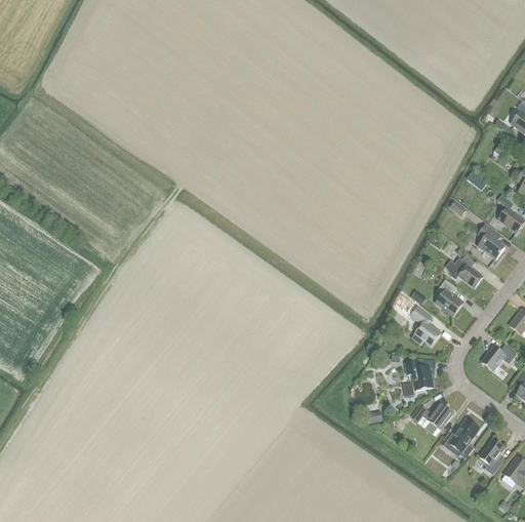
[(524,104),(522,102),(517,108),(520,110),(511,123),(524,134),(524,133),(524,104)]
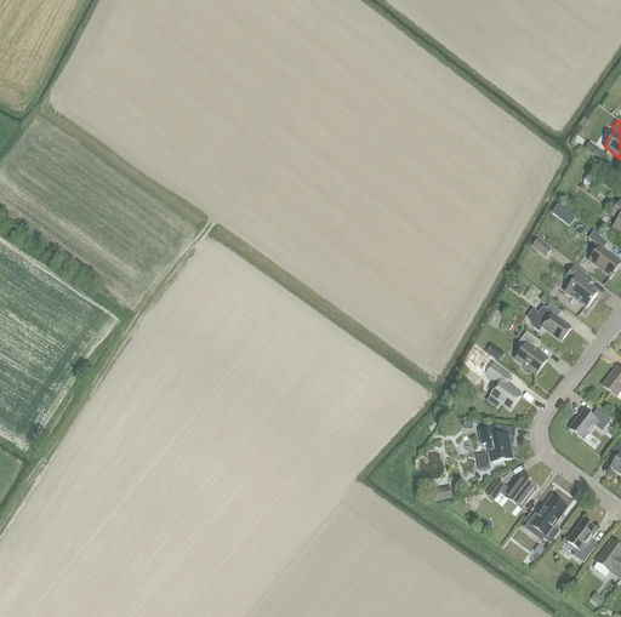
[(603,150),(596,144),(591,150),(599,156),(603,150)]
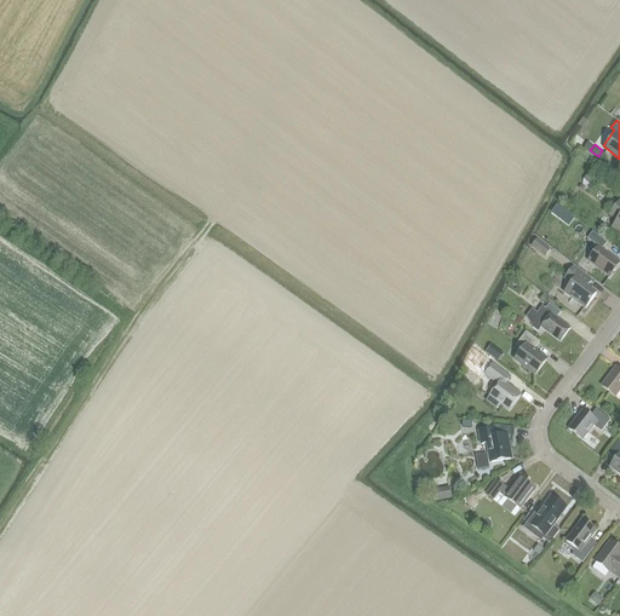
[(592,176),(586,171),(581,176),(589,182),(592,176)]
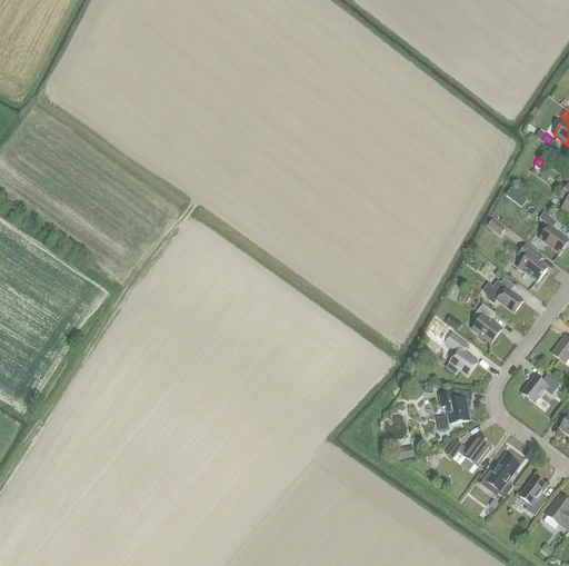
[(568,182),(568,181),(559,195),(566,200),(560,206),(568,212),(568,182)]
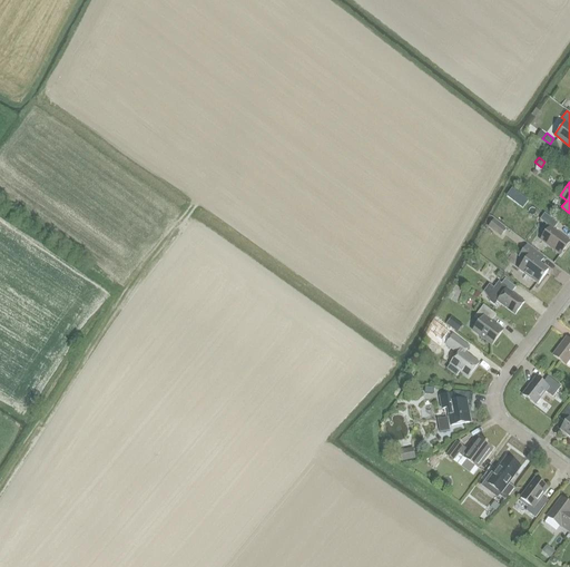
[(559,253),(569,240),(552,227),(558,221),(544,211),(539,217),(546,222),(541,230),(544,232),(539,238),(559,253)]
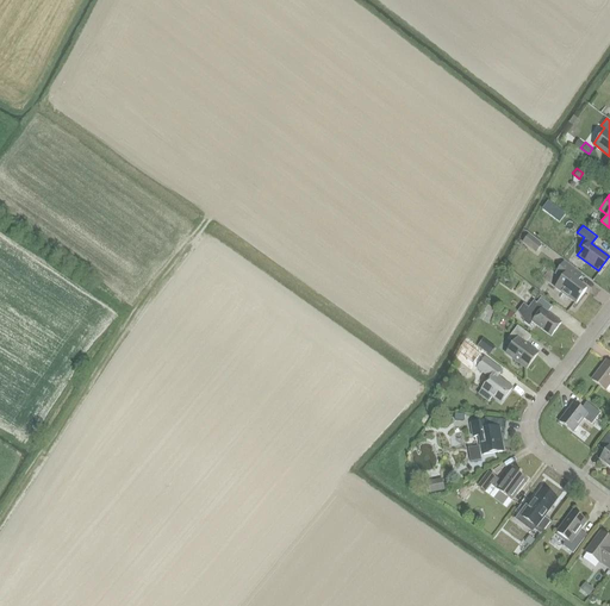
[(528,232),(522,241),(536,250),(542,242),(528,232)]
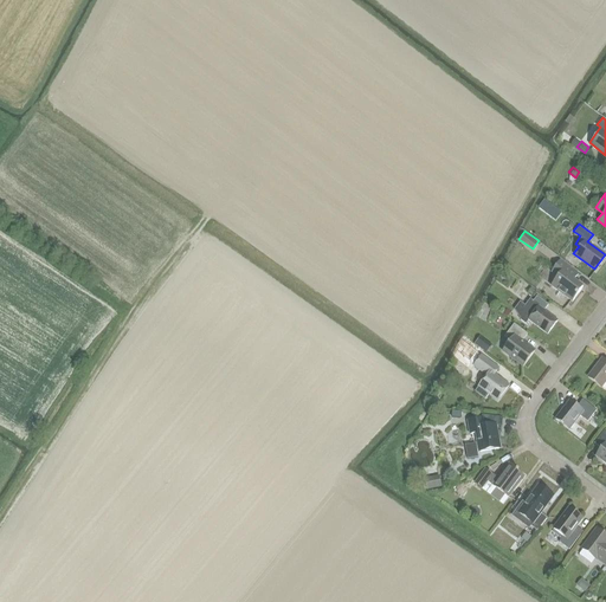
[(573,279),(578,272),(559,258),(550,270),(558,274),(550,284),(571,299),(581,285),(573,279)]
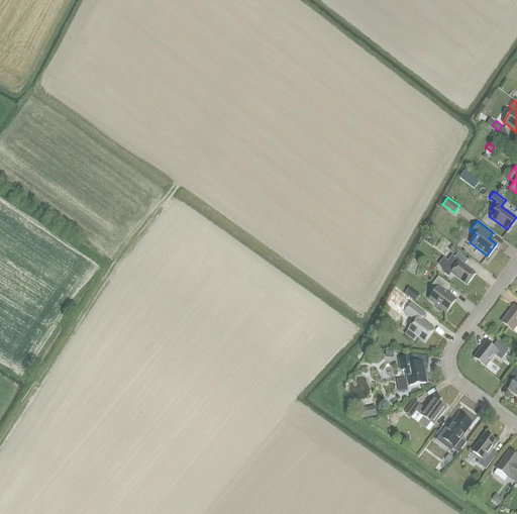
[(467,283),(475,272),(463,264),(467,259),(457,250),(454,255),(451,253),(446,260),(443,258),(439,263),(444,270),(443,272),(447,275),(450,272),(467,283)]
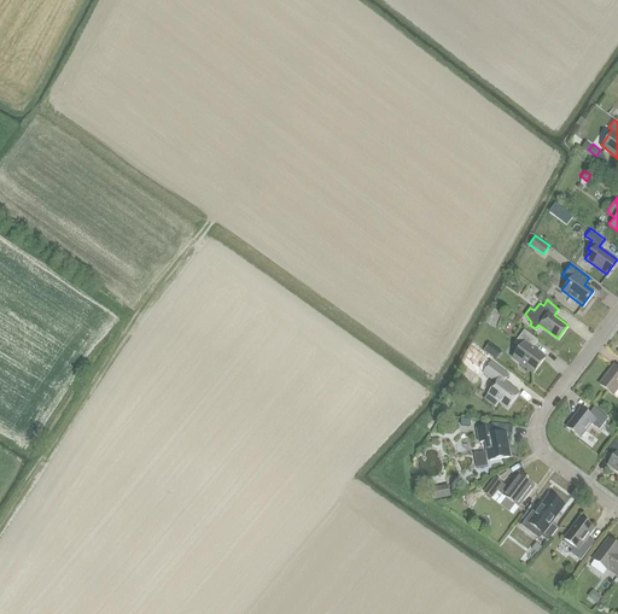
[(532,372),(544,356),(531,346),(537,338),(523,328),(513,341),(520,345),(512,356),(532,372)]
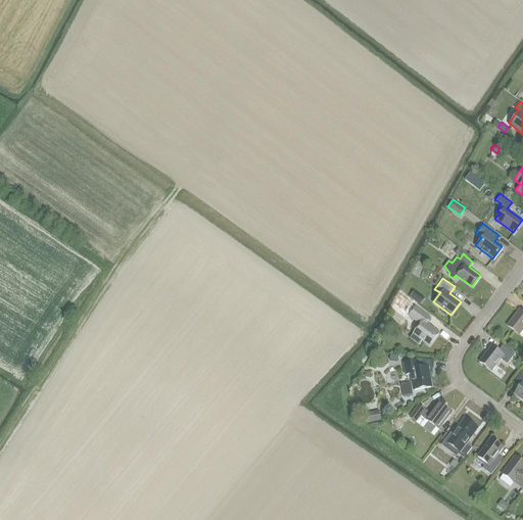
[(406,293),(407,292),(400,288),(394,295),(391,299),(391,300),(406,312),(413,302),(408,298),(410,296),(406,293)]
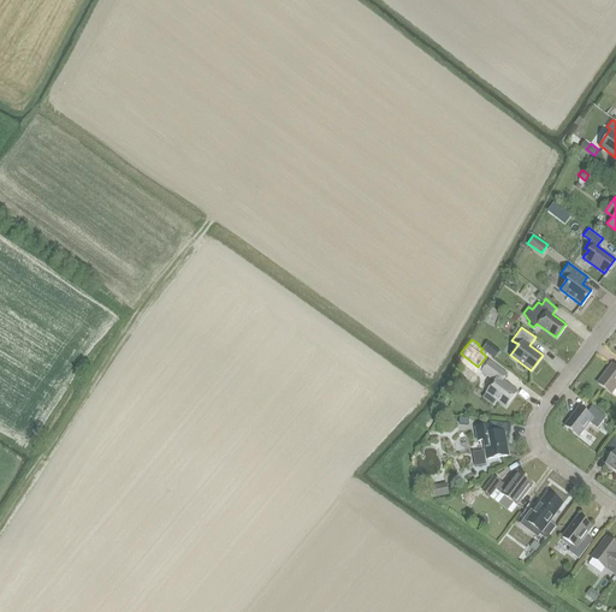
[(490,354),(496,345),(489,339),(481,346),(485,349),(490,354)]
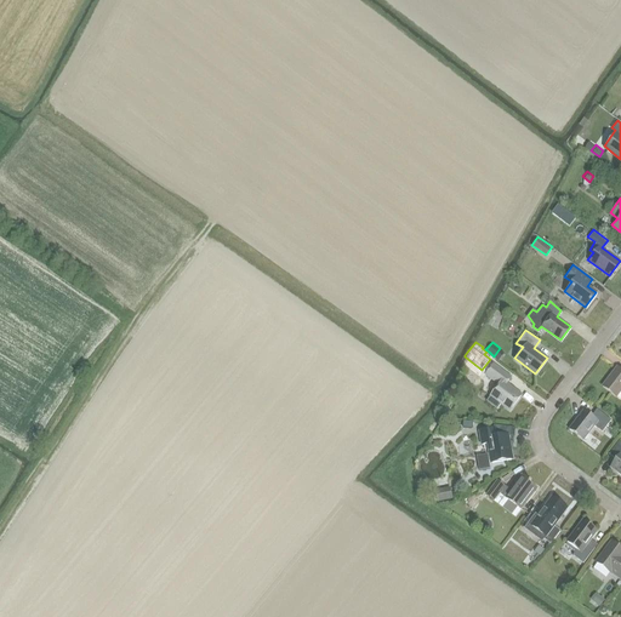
[(508,353),(514,358),(523,347),(516,343),(508,353)]
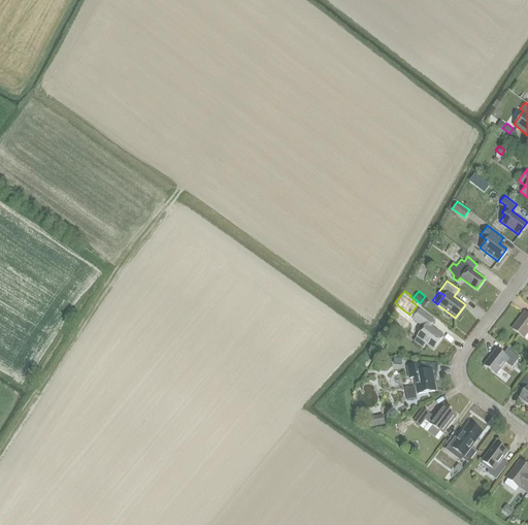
[(433,348),(442,334),(430,325),(434,319),(419,308),(413,317),(424,326),(417,335),(416,334),(413,339),(422,346),(425,341),(433,348)]
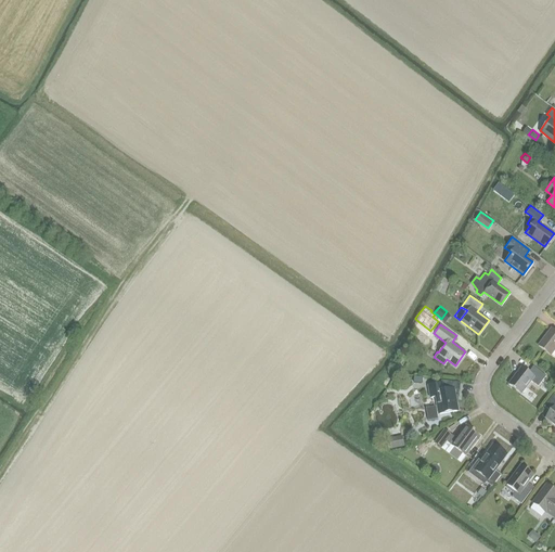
[(554,329),(551,326),(538,344),(550,352),(554,346),(554,329)]
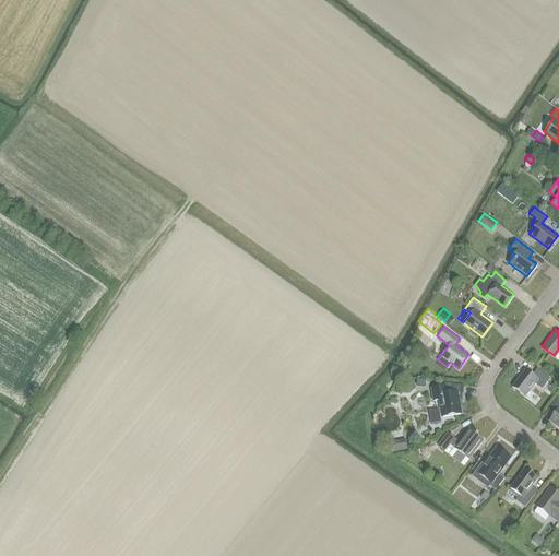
[(525,368),(511,385),(524,394),(534,381),(542,387),(549,377),(536,367),(532,374),(525,368)]
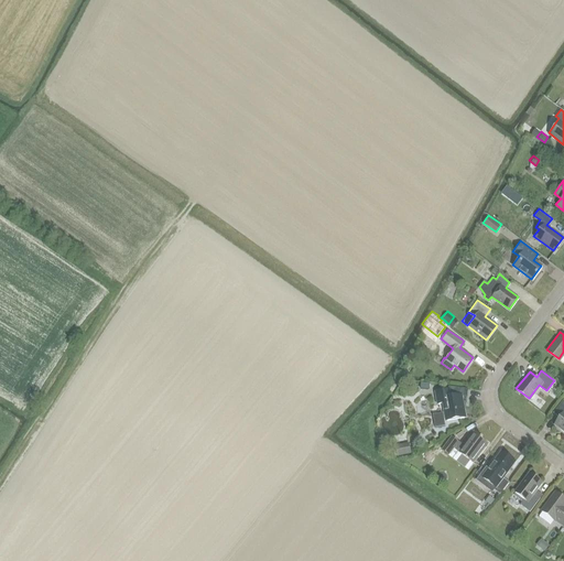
[(446,419),(464,417),(459,394),(451,396),(448,388),(435,389),(437,402),(444,401),(446,413),(443,413),(443,411),(435,412),(436,424),(434,425),(435,425),(445,423),(444,417),(446,417),(446,419)]
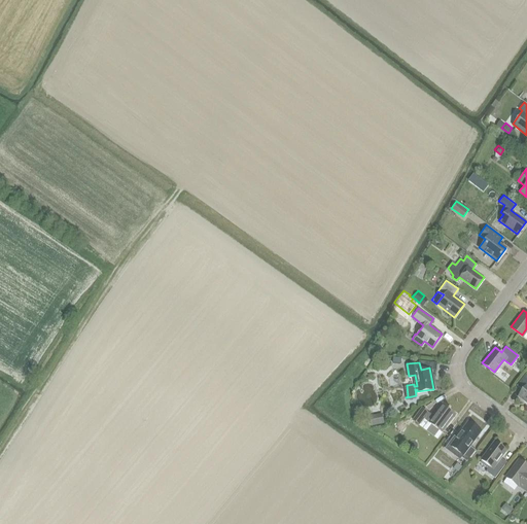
[(526,402),(526,373),(525,372),(517,384),(522,388),(518,394),(526,402)]
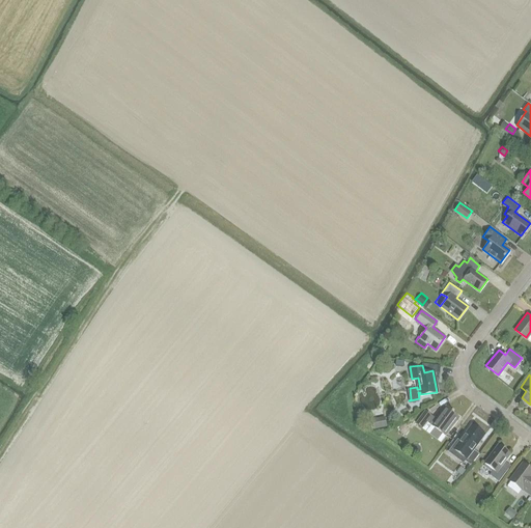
[(445,434),(459,416),(453,412),(454,411),(446,405),(436,418),(430,415),(430,414),(425,410),(416,421),(422,425),(426,419),(431,423),(445,434)]
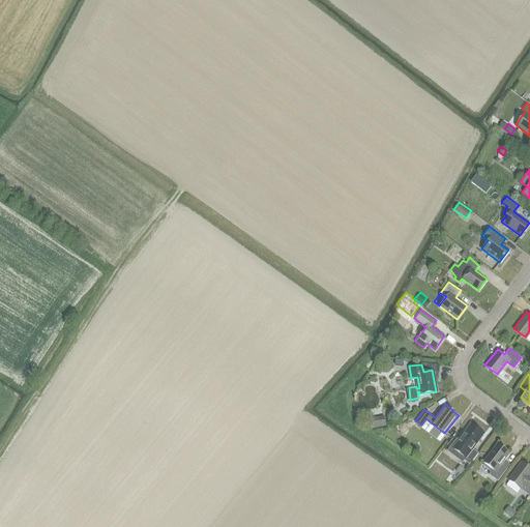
[(385,423),(383,413),(371,416),(373,427),(385,423)]
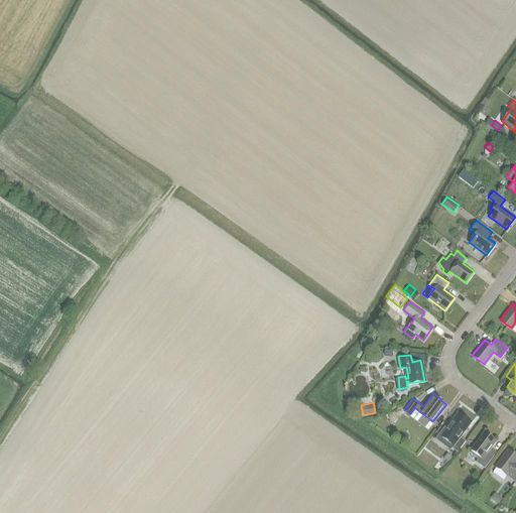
[(387,420),(399,413),(394,405),(382,413),(386,420),(387,420)]
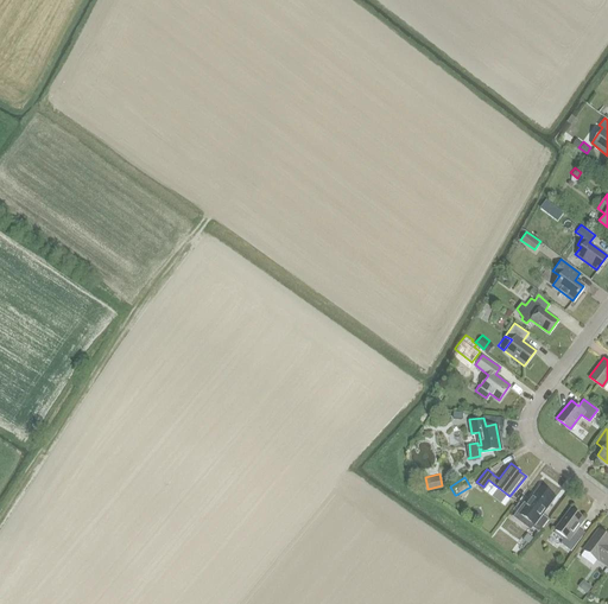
[(488,479),(483,487),(505,503),(510,496),(494,484),(488,479)]
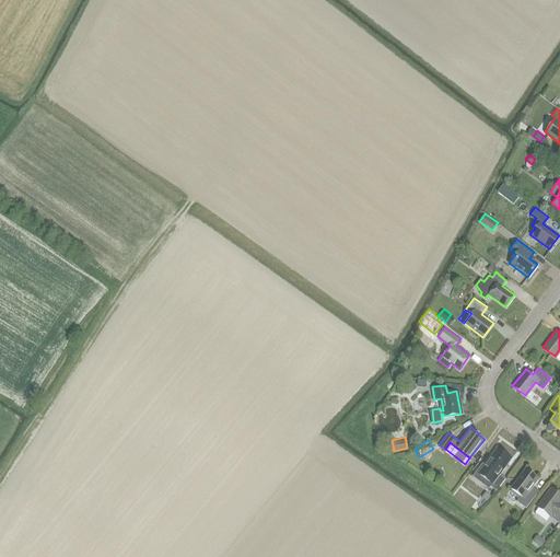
[(500,472),(511,457),(498,447),(478,473),(487,480),(486,482),(497,489),(505,477),(500,472)]
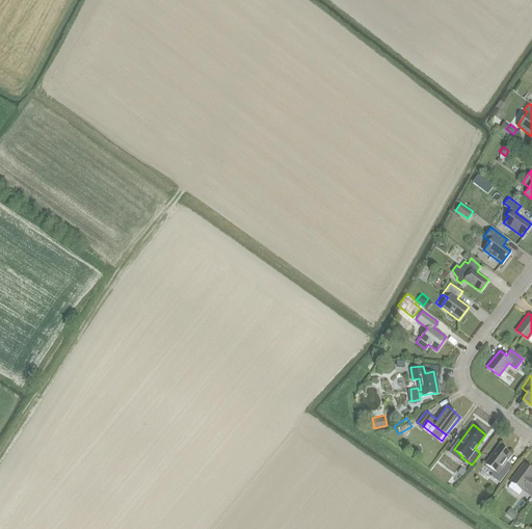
[(504,464),(511,453),(499,444),(485,461),(495,469),(490,474),(500,480),(509,468),(504,464)]
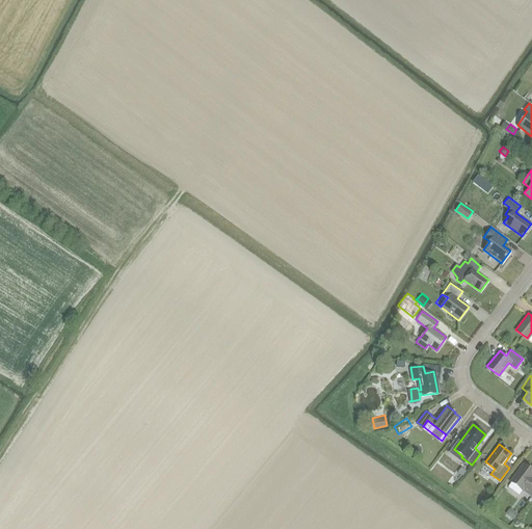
[(531,494),(531,478),(531,477),(531,476),(531,469),(524,463),(511,480),(523,488),(524,487),(531,494)]
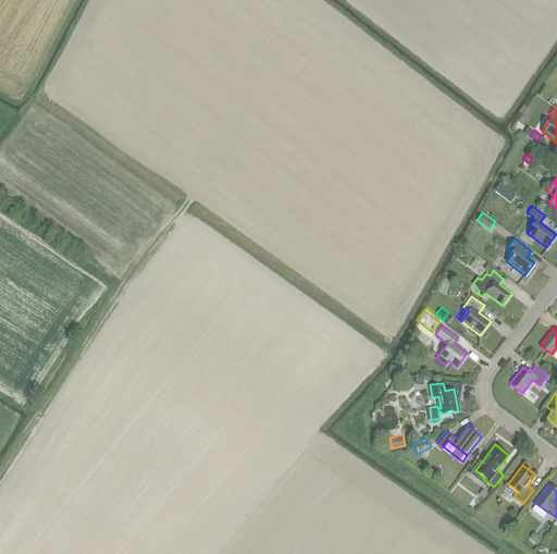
[(534,530),(530,536),(537,542),(543,537),(534,530)]
